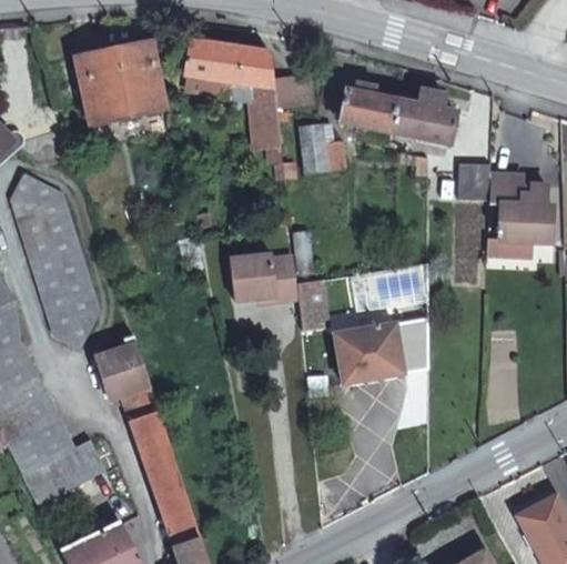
[(270,144),(271,162),(283,161),(277,106),(276,102),(273,72),(271,47),(189,36),(184,70),(189,71),(233,78),(232,92),(255,96),(260,145),(270,144)]
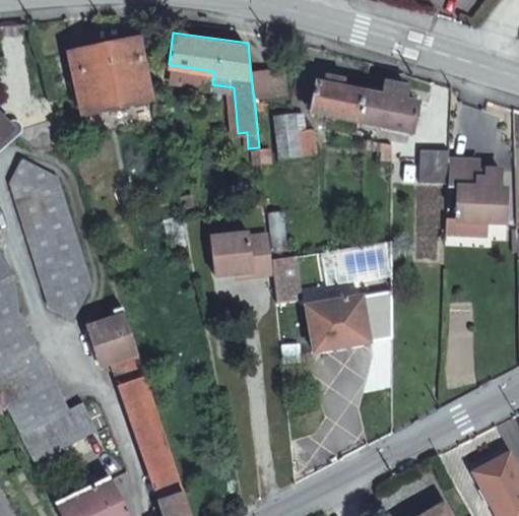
[(155,95),(141,34),(70,48),(83,111),(155,95)]
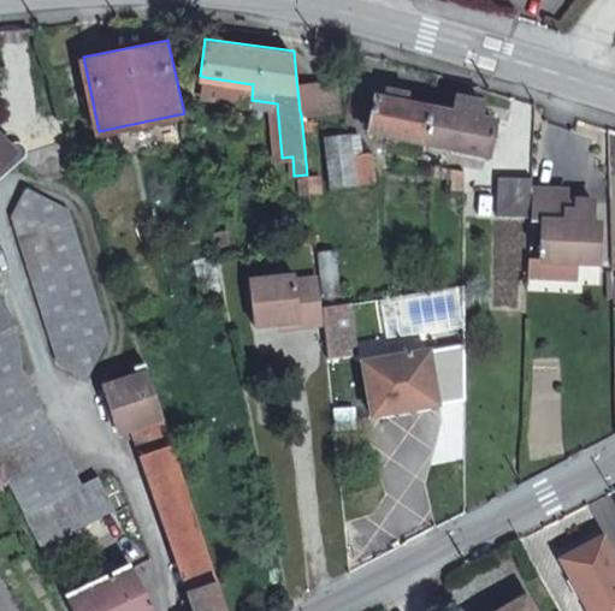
[(333,73),(296,78),(300,111),(337,107),(333,73)]
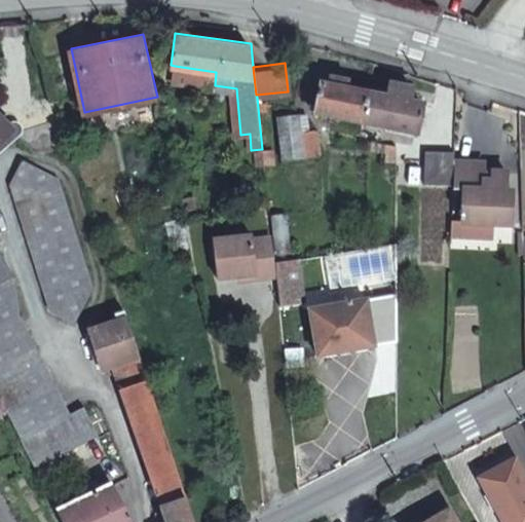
[(216,72),(175,66),(174,79),(215,85),(216,72)]
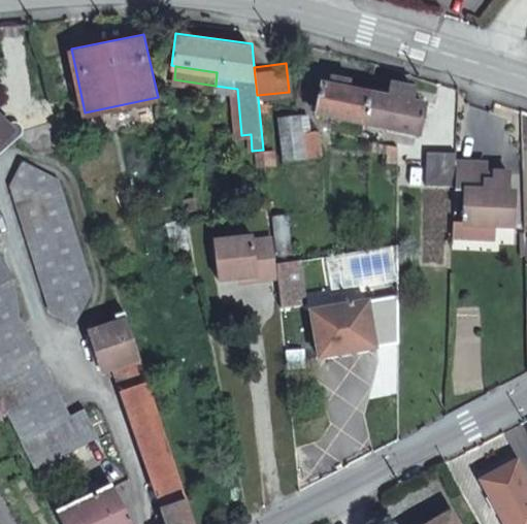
[(315,109),(364,121),(370,90),(350,85),(351,77),(330,73),(329,80),(321,79),(315,109)]
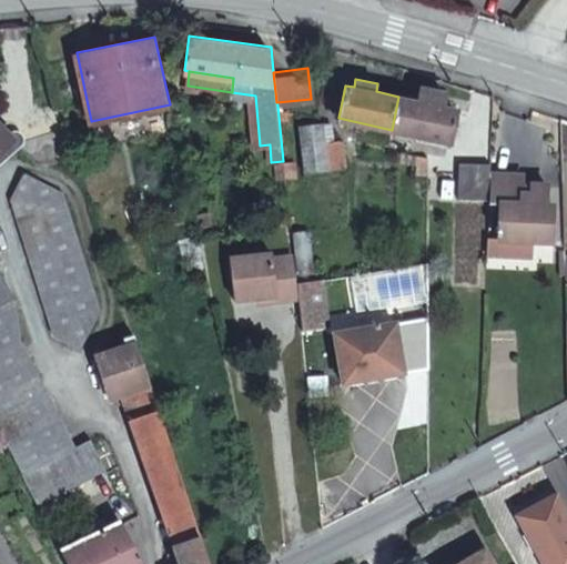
[(398,97),(392,130),(447,142),(455,110),(442,107),(445,92),(422,87),(418,101),(398,97)]
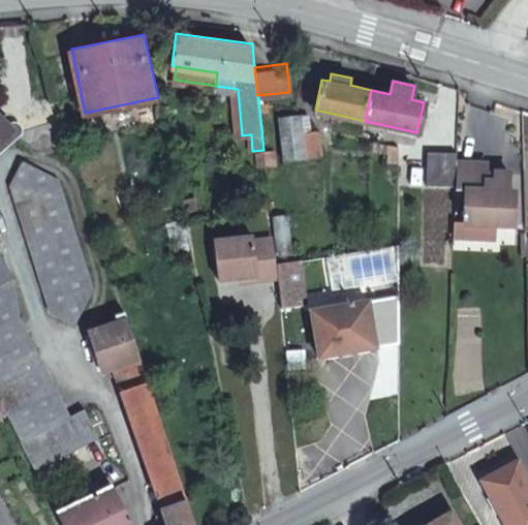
[(0,144),(14,131),(0,116),(0,144)]
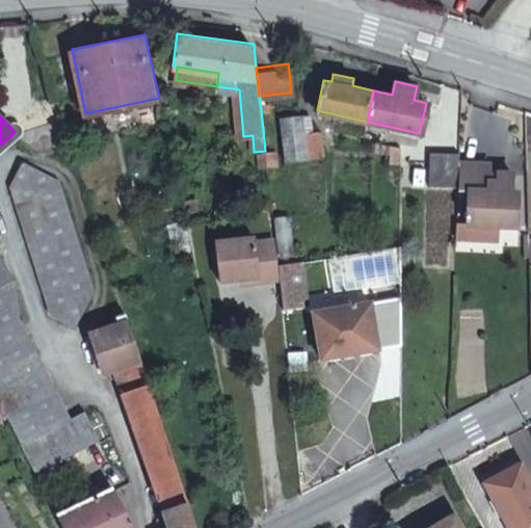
[(15,132),(29,147),(73,146),(63,116),(15,132)]
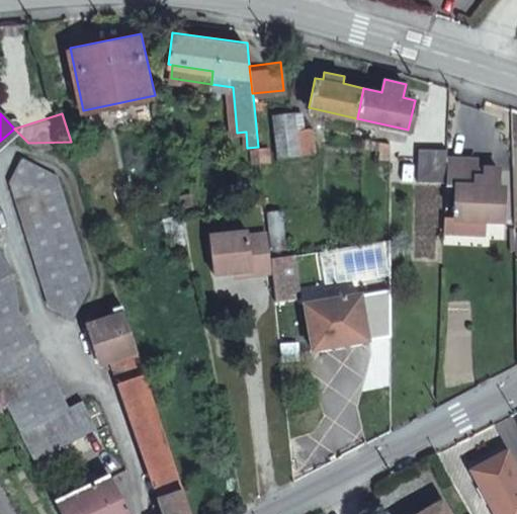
[(294,114),(272,116),(277,159),(314,155),(312,131),(296,131),(294,114)]
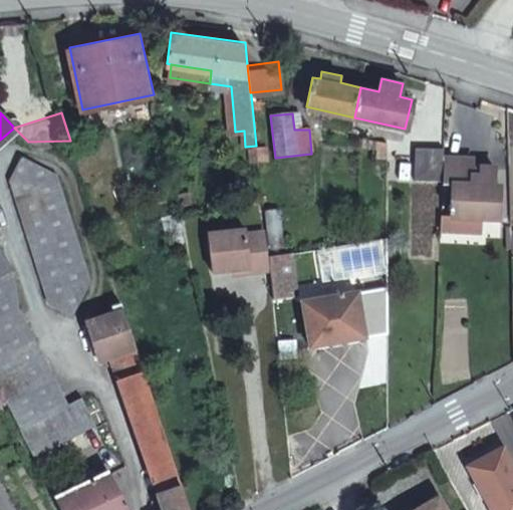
[(391,142),(380,140),(379,157),(391,157),(391,142)]
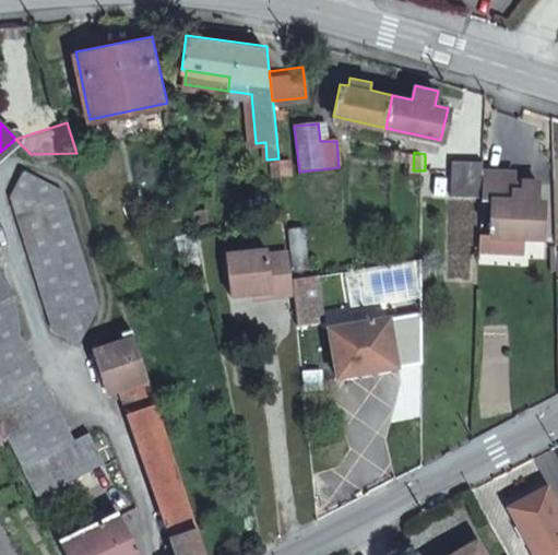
[(288,157),(279,158),(280,173),(289,173),(288,157)]
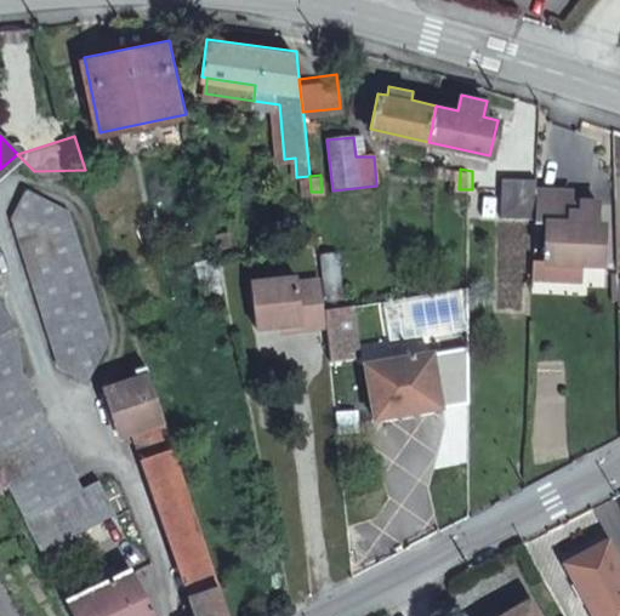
[(533,216),(535,189),(535,178),(502,177),(501,216),(533,216)]
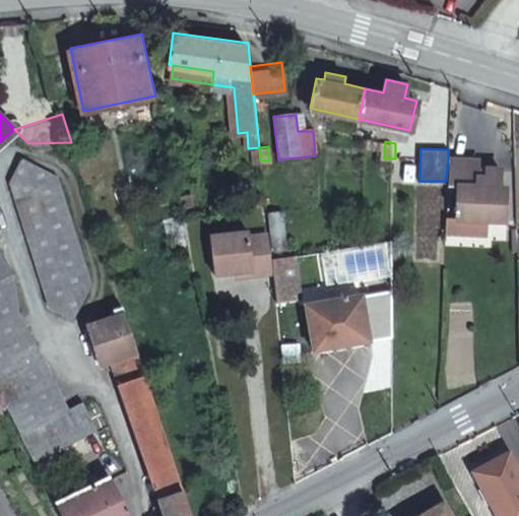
[(20,211),(57,305),(73,313),(90,279),(61,189),(24,156),(18,158),(11,180),(20,211)]
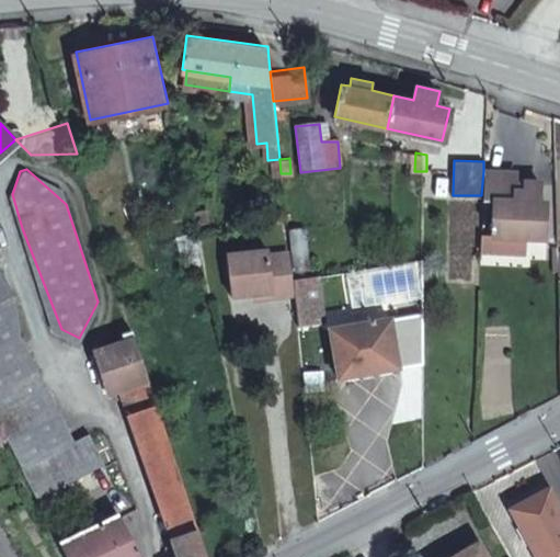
[(481,195),(482,202),(493,202),(491,235),(480,234),(479,250),(522,252),(523,237),(544,239),(545,203),(539,203),(540,184),(523,183),(523,192),(514,192),(514,172),(483,171),(481,195)]
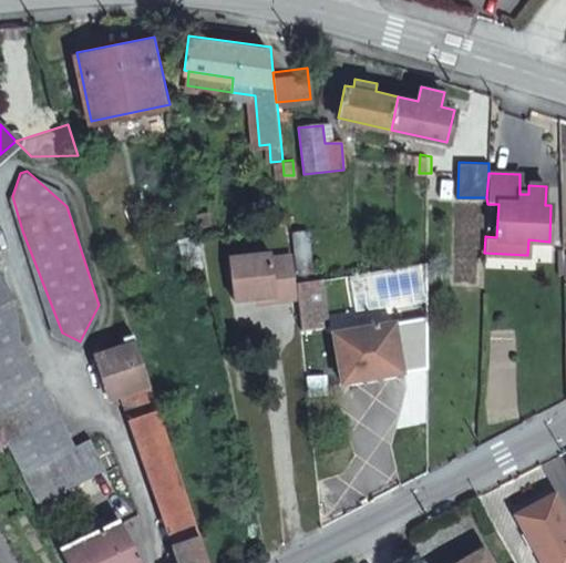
[(297,270),(310,269),(306,227),(292,228),(297,270)]
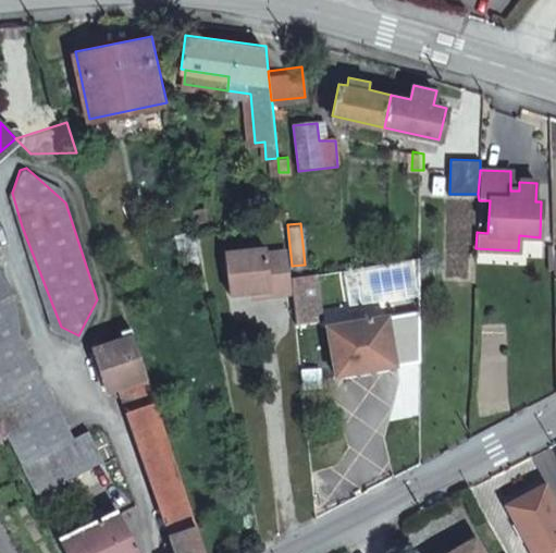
[(289,273),(287,247),(267,249),(267,246),(225,250),(230,291),(270,286),(270,290),(291,287),(289,273)]
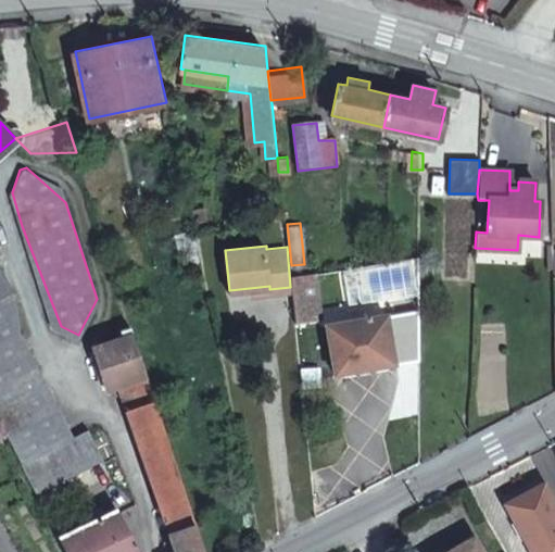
[(0,421),(15,451),(24,447),(64,427),(66,426),(11,321),(5,279),(0,268),(0,421)]
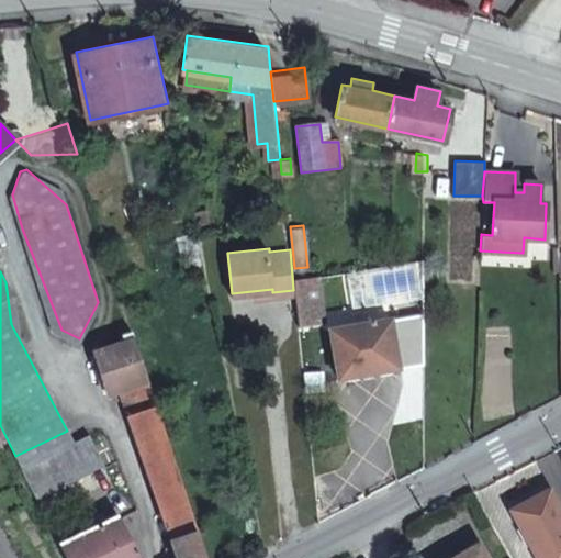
[(321,320),(317,272),(292,276),(293,290),(296,321),(321,320)]
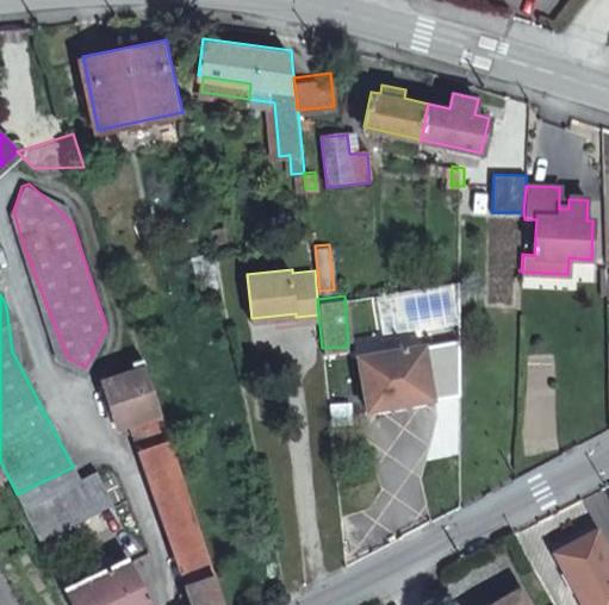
[(358,353),(367,406),(429,395),(421,343),(358,353)]
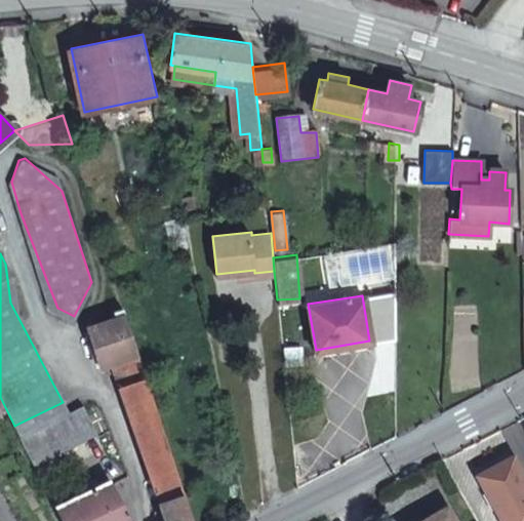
[(114,362),(120,385),(146,376),(126,314),(88,326),(101,366),(114,362)]
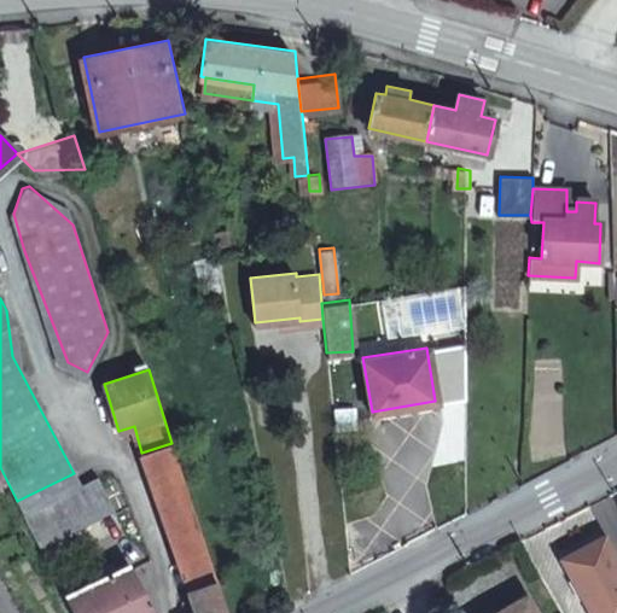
[(172,443),(141,453),(170,543),(201,533),(172,443)]
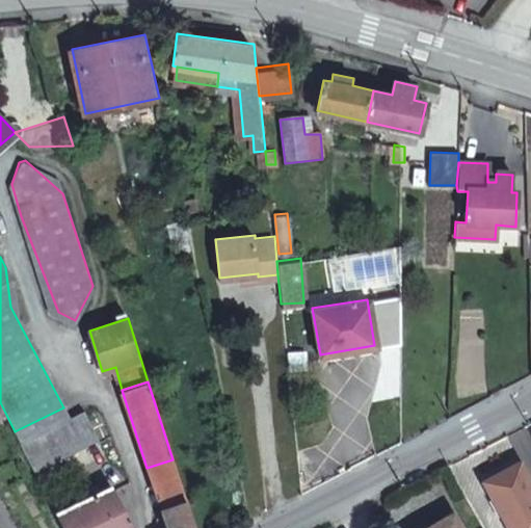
[(65,417),(61,408),(23,427),(28,438),(65,417)]
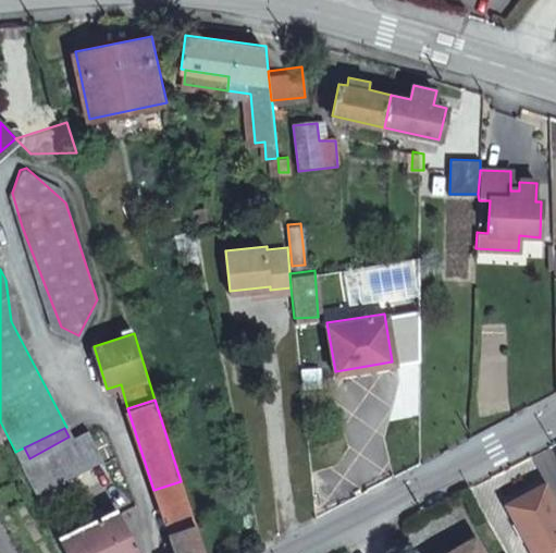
[(69,437),(29,458),(68,535),(118,508),(133,501),(97,431),(72,442),(69,437)]
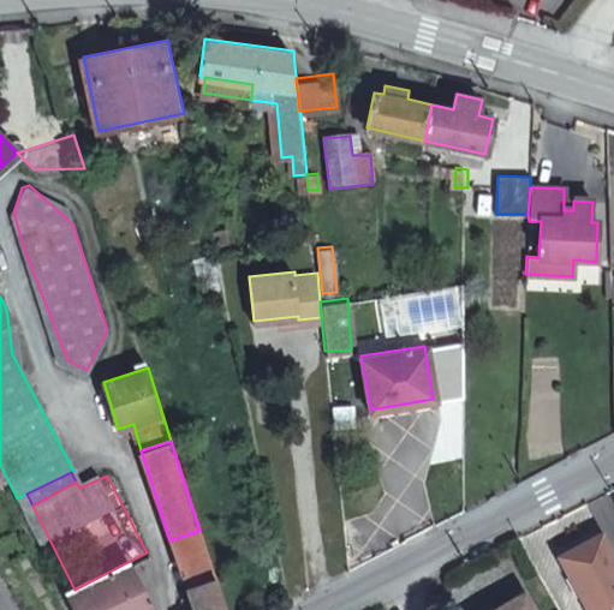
[(200,531),(170,540),(173,551),(203,543),(200,531)]
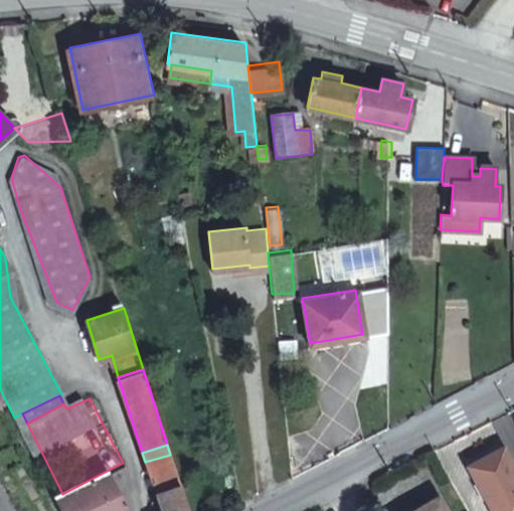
[(513,510),(513,467),(503,446),(469,464),(492,510),(513,510)]
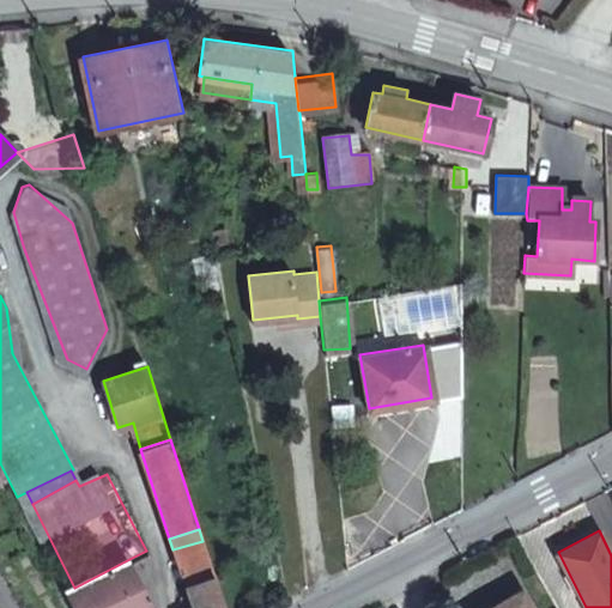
[(203,541),(173,549),(183,587),(214,577),(203,541)]
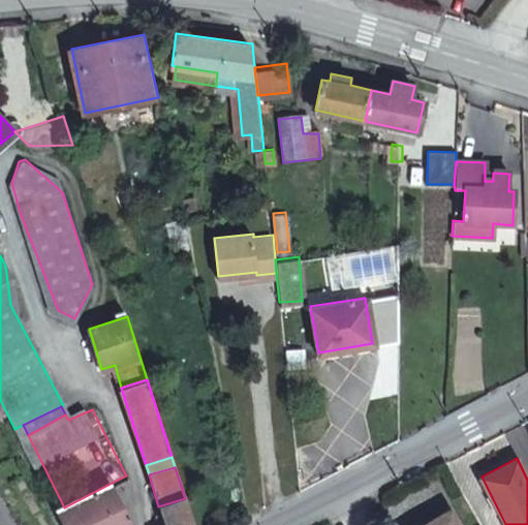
[(64,507),(57,512),(63,524),(132,524),(112,483),(64,507)]
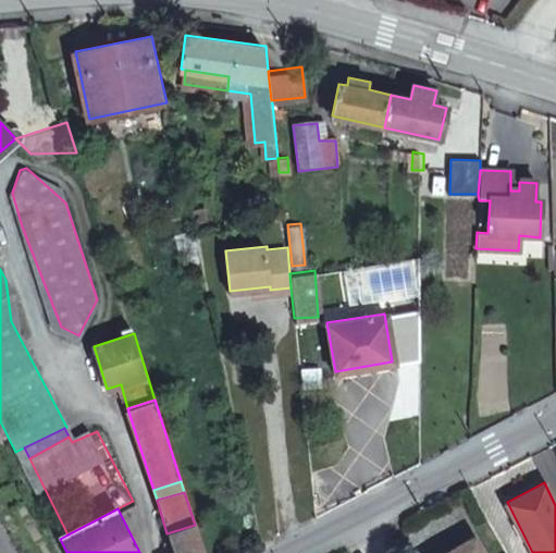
[(204,552),(195,525),(167,533),(172,552),(204,552)]
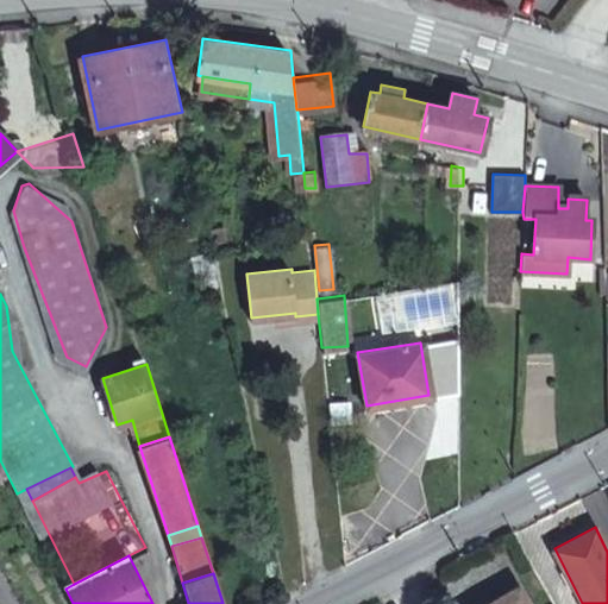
[(524,603),(516,590),(491,603),(524,603)]
